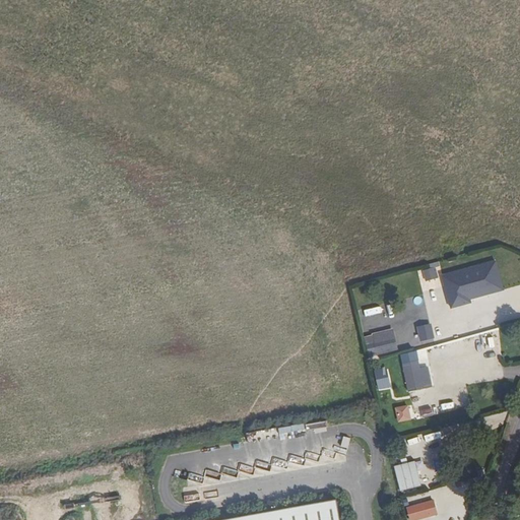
[(501,260),(442,272),(441,264),(425,267),(427,280),(444,276),(446,286),(439,287),(441,302),(450,300),(452,308),(474,303),(473,298),(507,290),(501,260)]
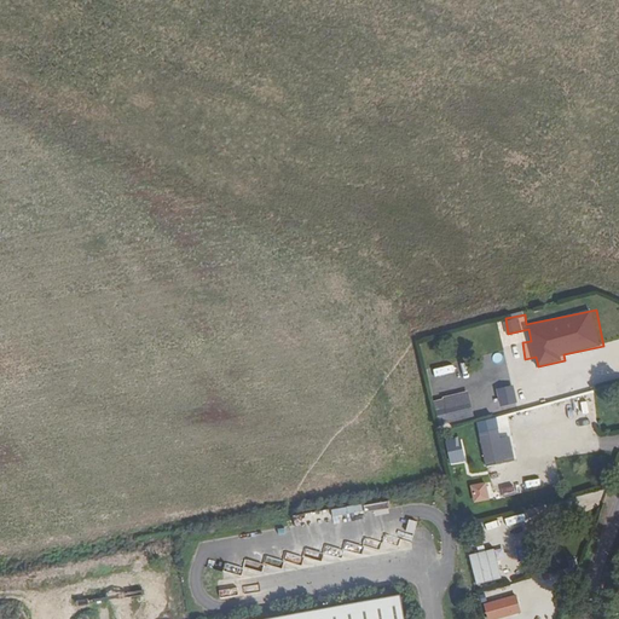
[(434,375),(452,371),(450,364),(433,368),(434,375)]
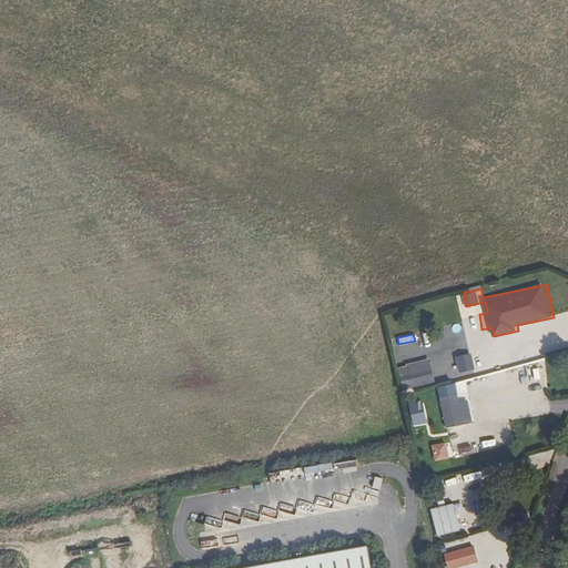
[(457,357),(460,374),(495,365),(493,353),(476,356),(475,352),(457,357)]
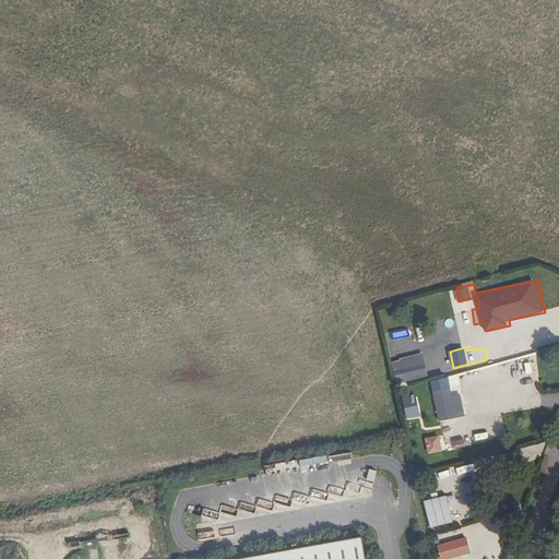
[(425,353),(393,360),(399,383),(430,375),(425,353)]
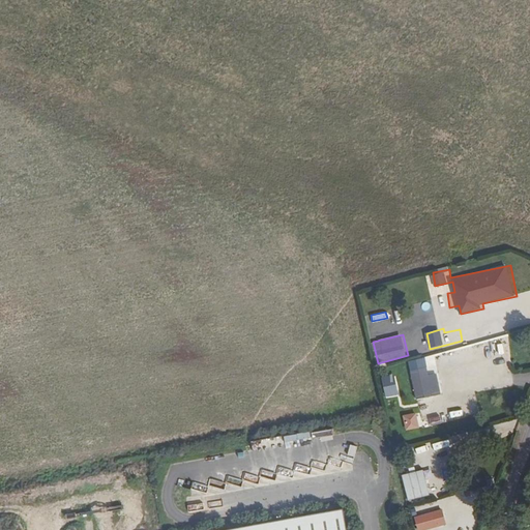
[(412,352),(425,351),(424,344),(411,346),(412,352)]
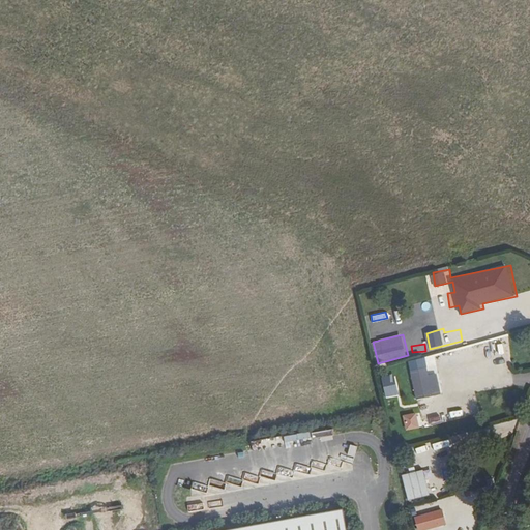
[(411,370),(416,399),(442,393),(436,365),(411,370)]
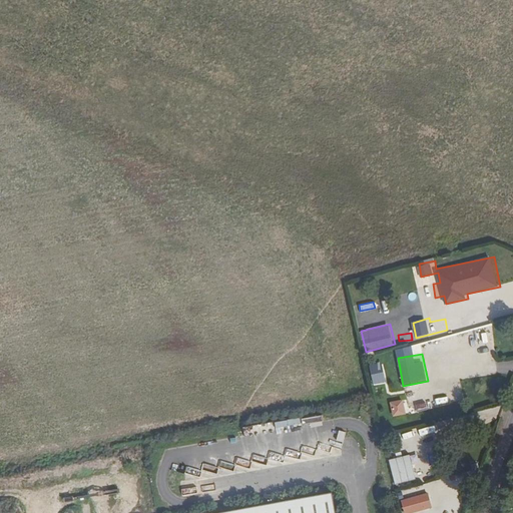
[(405,399),(391,402),(394,417),(408,414),(405,399)]
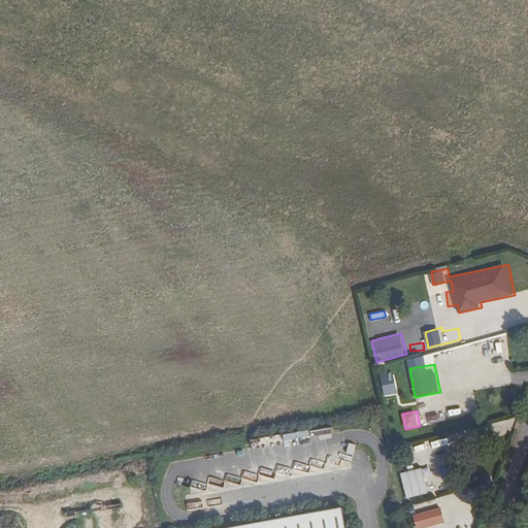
[(351,441),(350,454),(357,454),(358,442),(351,441)]
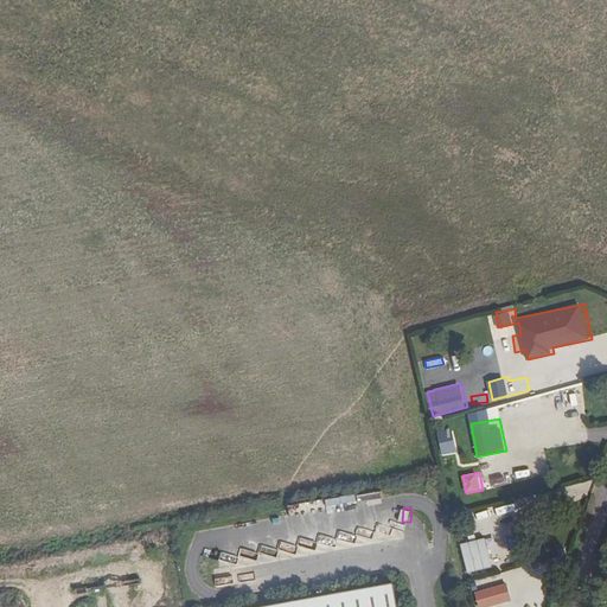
[(379,523),(377,530),(391,535),(395,529),(379,523)]
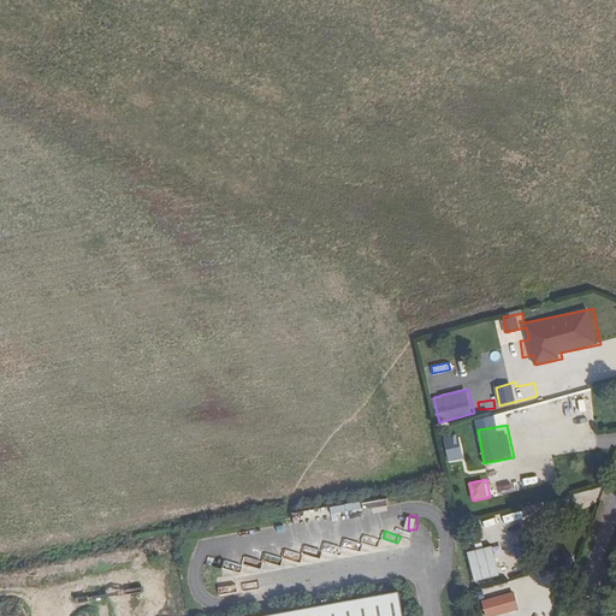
[(495,545),(469,551),(477,581),(503,575),(495,545)]
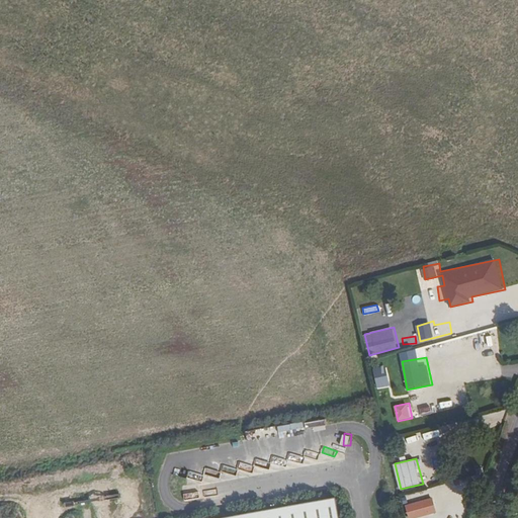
[(206,467),(204,472),(219,478),(221,472),(206,467)]
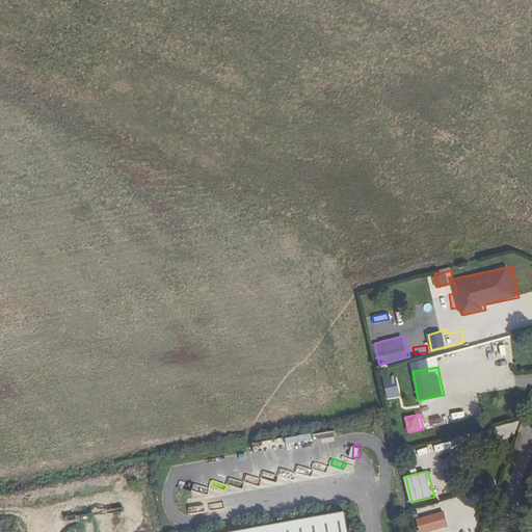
[(190,514),(205,512),(203,497),(188,499),(190,514)]
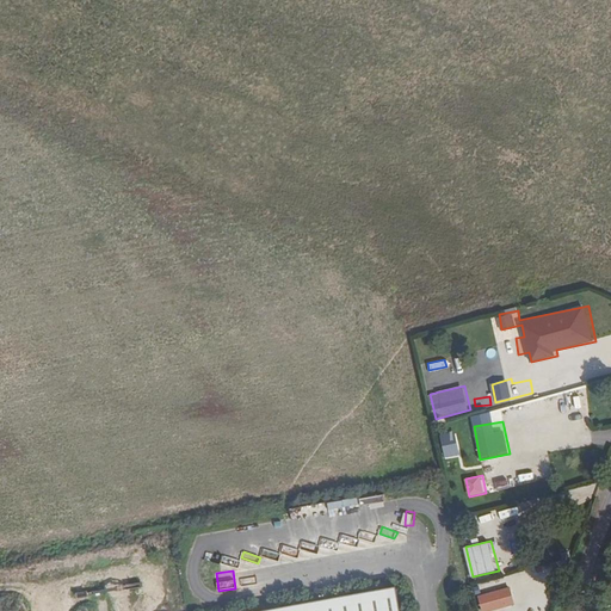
[(480,593),(483,610),(489,610),(517,605),(513,587),(480,593)]
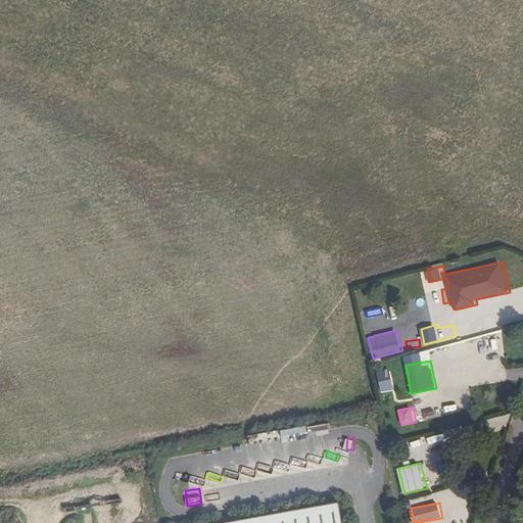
[(343,522),(342,508),(243,522),(343,522)]
